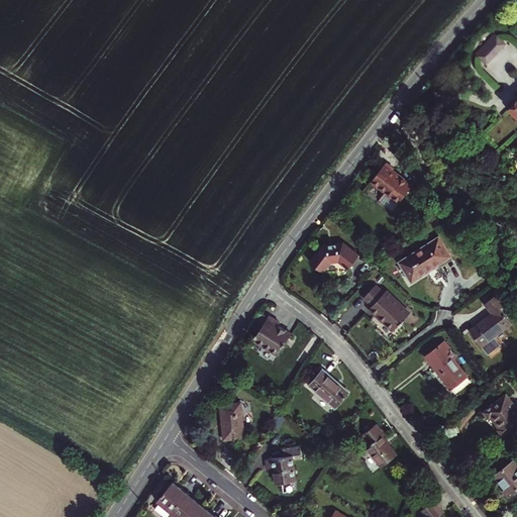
[(506,42),(496,32),(486,42),(497,53),(506,42)]
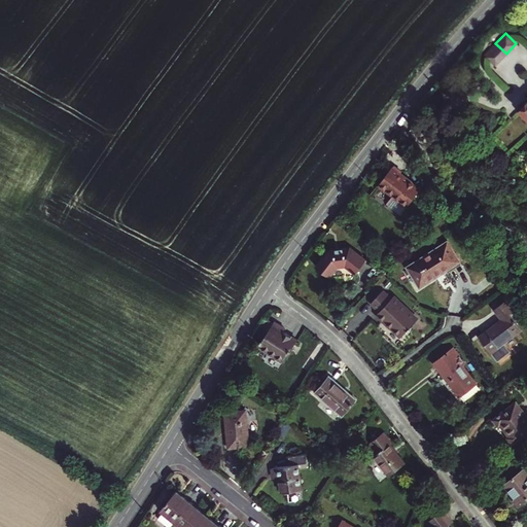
[(506,54),(495,43),(485,54),(496,64),(506,54)]
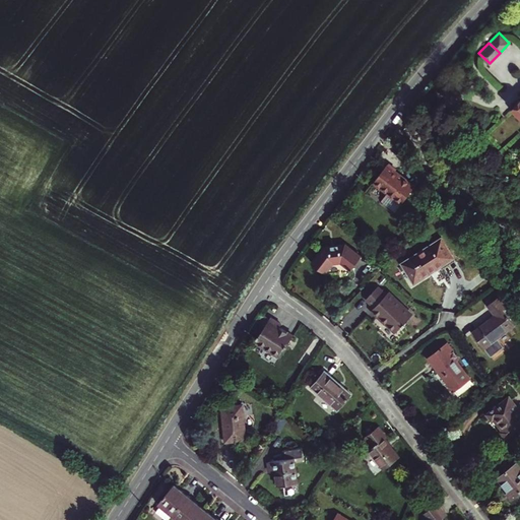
[(383,199),(397,210),(415,187),(395,171),(396,169),(389,164),(388,165),(387,165),(373,183),(386,194),(383,199)]
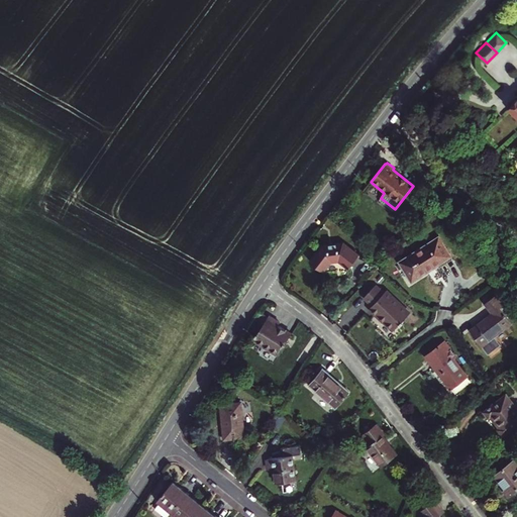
[(439,237),(401,262),(413,280),(450,255),(439,237)]
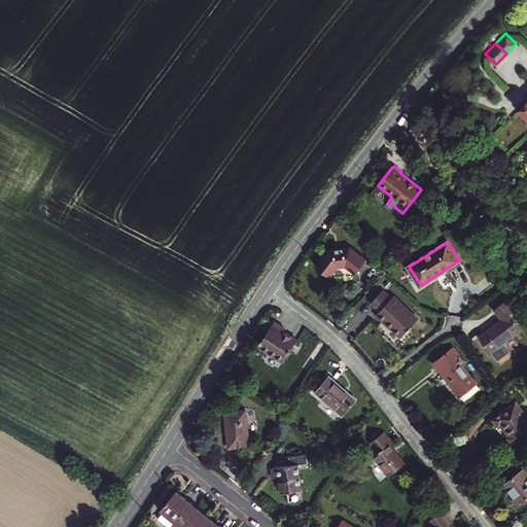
[(328,250),(316,266),(330,277),(338,267),(345,265),(356,273),(366,259),(350,247),(328,250)]
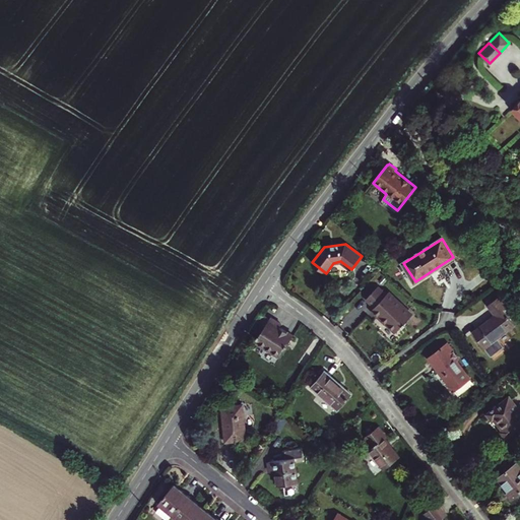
[(407,320),(414,313),(390,291),(388,294),(379,285),(367,299),(376,306),(374,309),(379,314),(378,315),(386,323),(387,322),(397,330),(404,323),(405,324),(408,321),(407,320)]
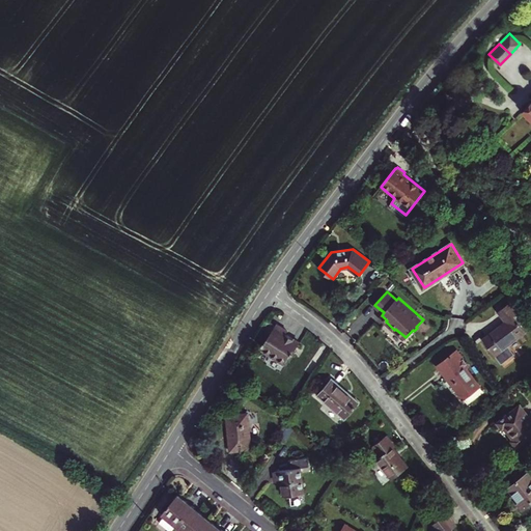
[(506,322),(483,339),(495,355),(526,333),(513,315),(516,313),(509,303),(498,311),(506,322)]
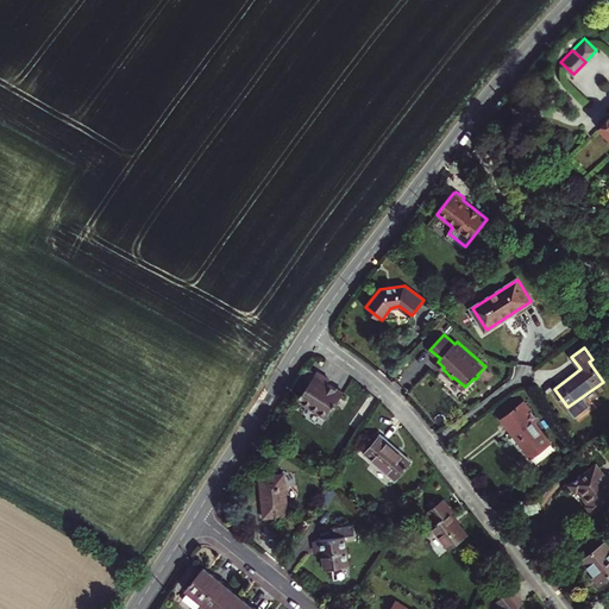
[(330,380),(318,371),(299,400),(328,418),(344,393),(328,383),(330,380)]
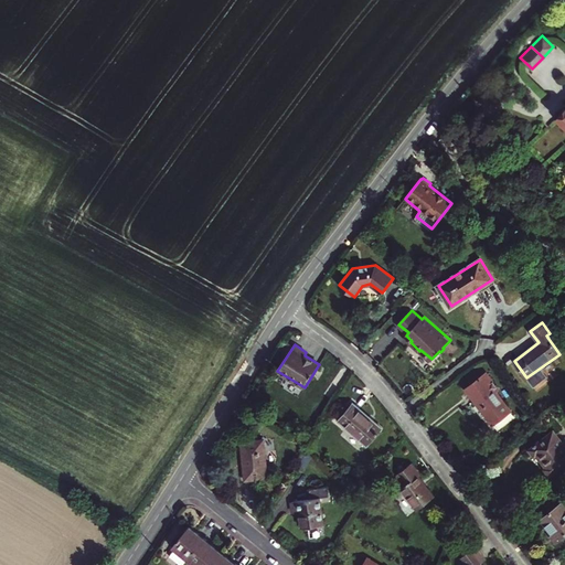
[(499,390),(487,374),(466,390),(469,394),(473,400),(492,425),(510,411),(496,392),(499,390)]
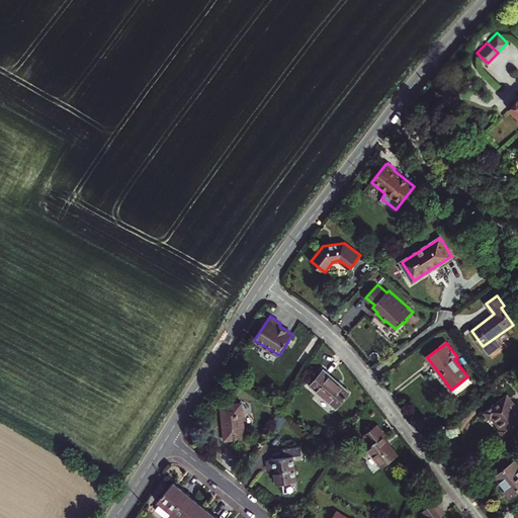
[(311,385),(336,408),(350,393),(324,369),(311,385)]
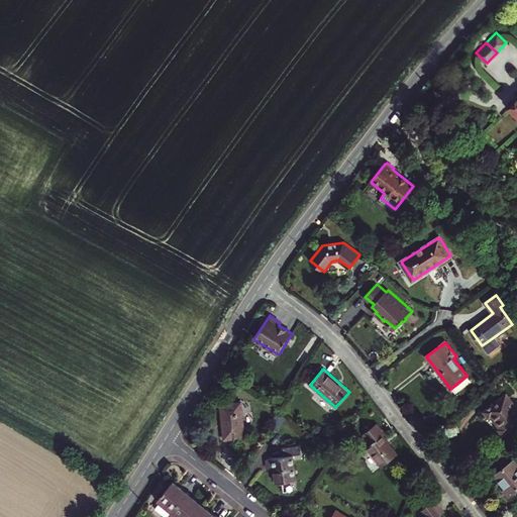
[(516,407),(506,394),(484,411),(489,418),(491,417),(499,428),(498,429),(503,436),(516,424),(516,407)]
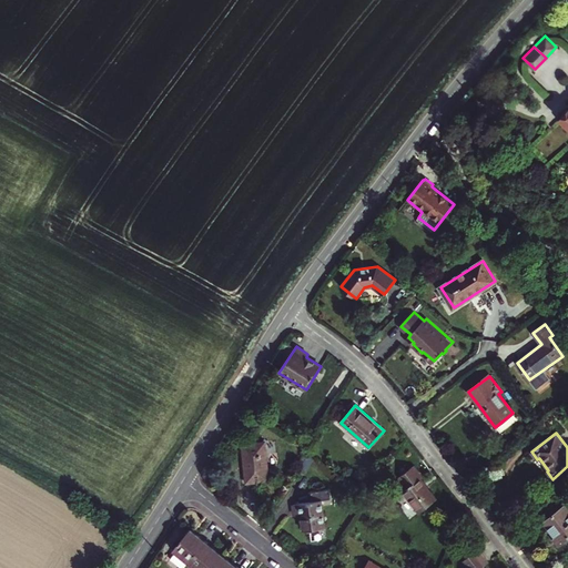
[(262,442),(242,444),(246,482),(270,480),(265,440),(262,440),(262,442)]
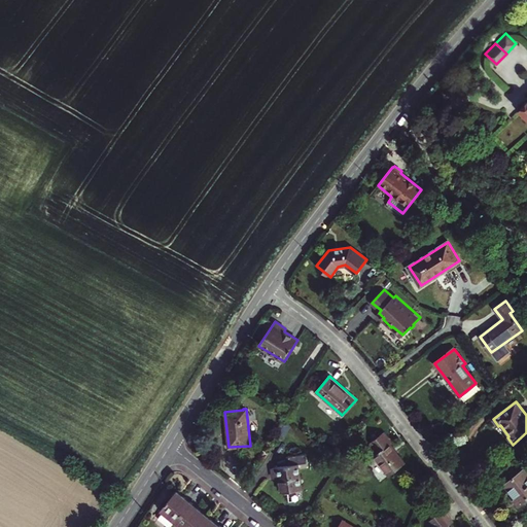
[(384,432),(371,443),(378,452),(374,455),(389,475),(405,463),(390,445),(391,443),(384,432)]
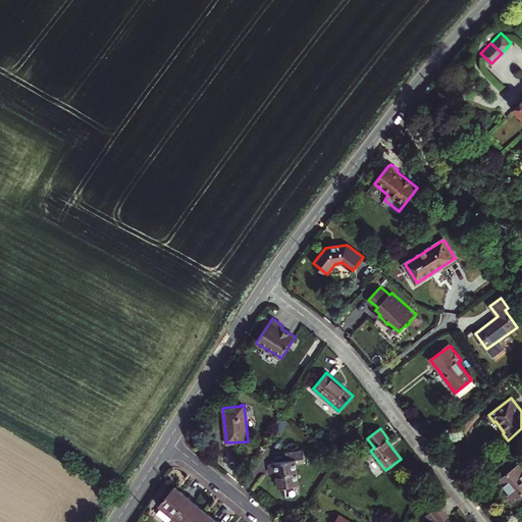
[(277,472),(279,487),(300,484),(296,460),(305,458),(303,449),(286,451),(288,460),(271,462),(272,473),(277,472)]
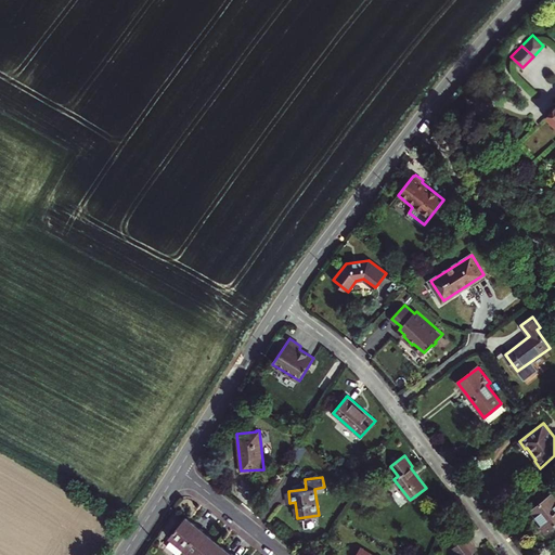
[(541,526),(546,532),(554,525),(554,498),(552,494),(531,510),(543,525),(541,526)]
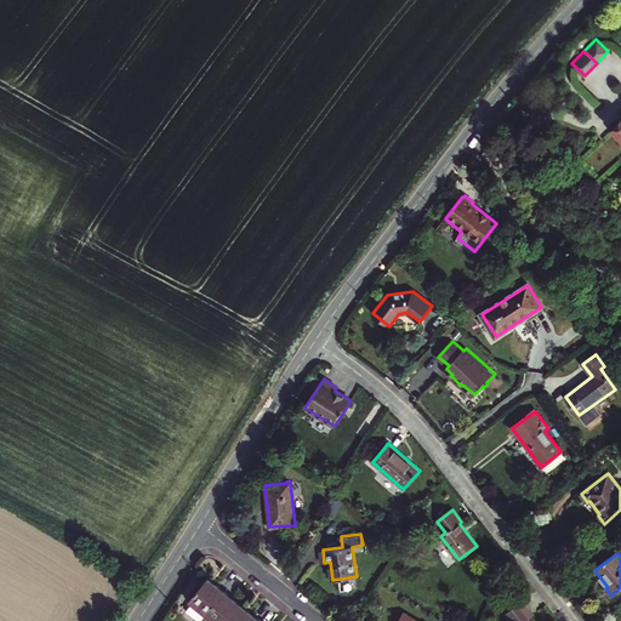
[(201,620),(208,615),(226,592),(208,579),(189,600),(193,603),(187,610),(199,620),(201,620)]
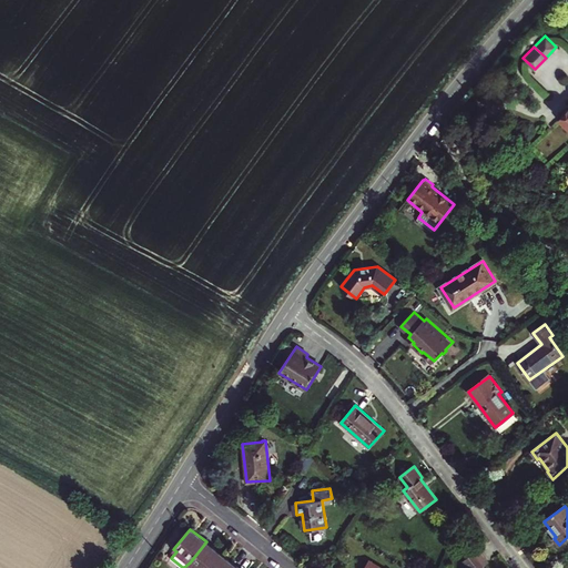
[(190,563),(195,567),(211,567),(222,555),(206,541),(190,563)]
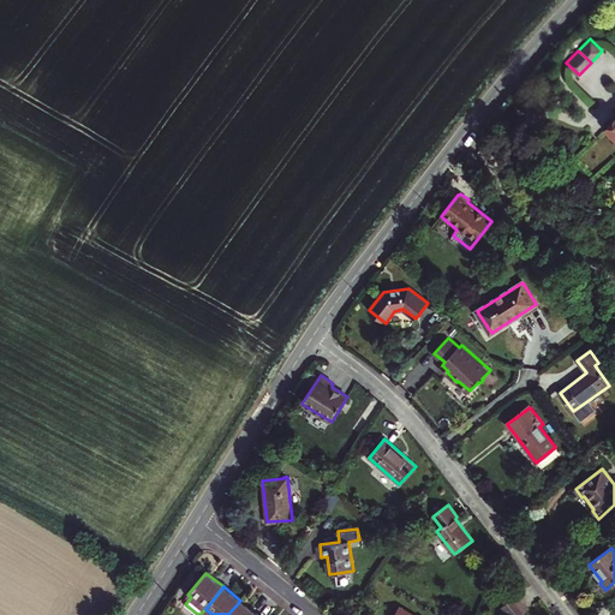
[(525,614),(524,613),(530,609),(518,595),(501,608),(507,614),(525,614)]
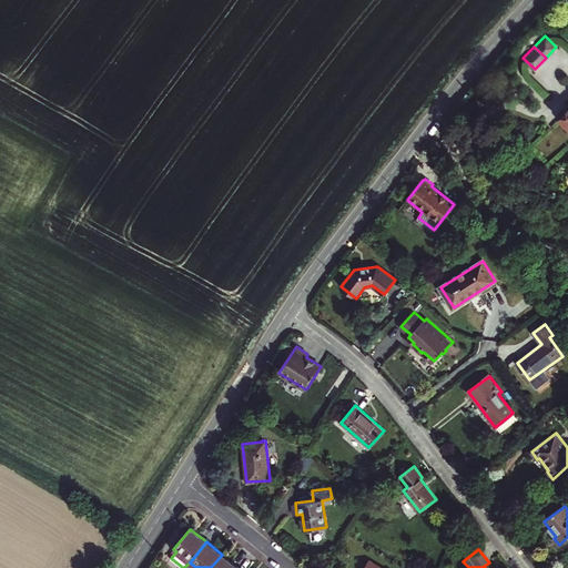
[(236,567),(237,567),(222,555),(211,567),(236,567)]
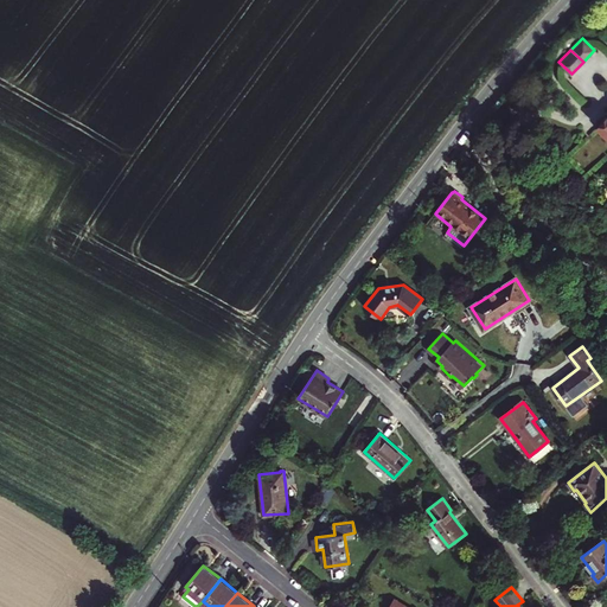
All buildings are outlined.
